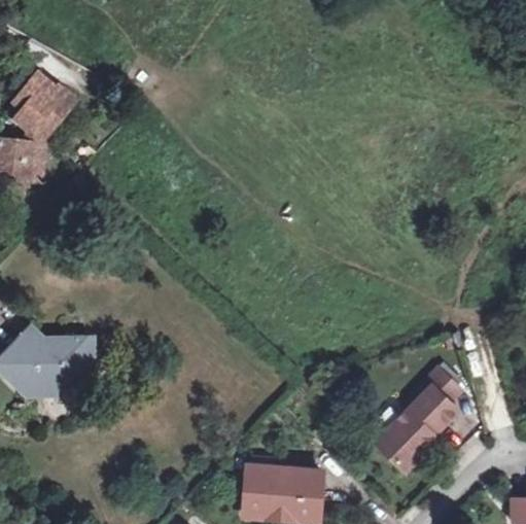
[(34,72),(29,79),(44,93),(50,84),(34,72)]
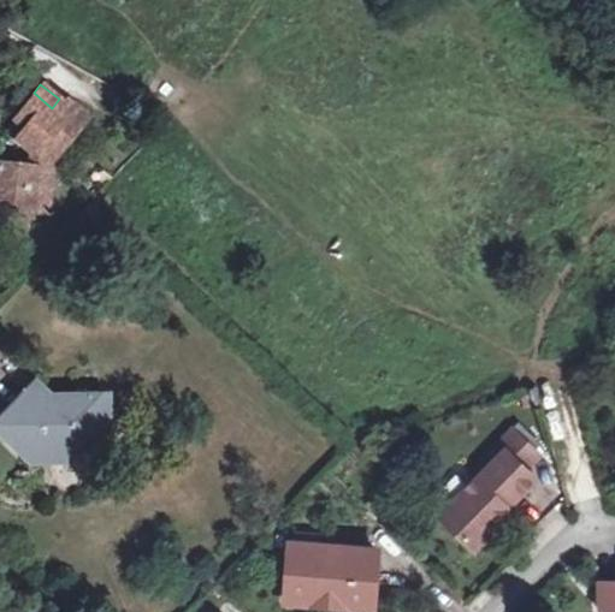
[(52,108),(34,93),(5,126),(33,149),(24,162),(0,159),(0,208),(23,211),(29,212),(30,206),(45,208),(49,156),(81,117),(59,99),(52,108)]
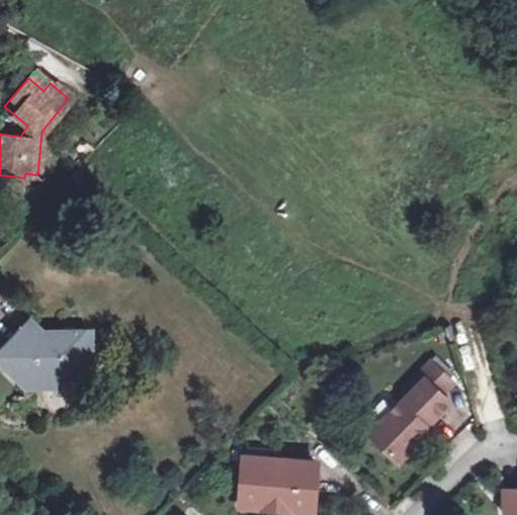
[(28,317),(23,323),(29,330),(35,324),(28,317)]
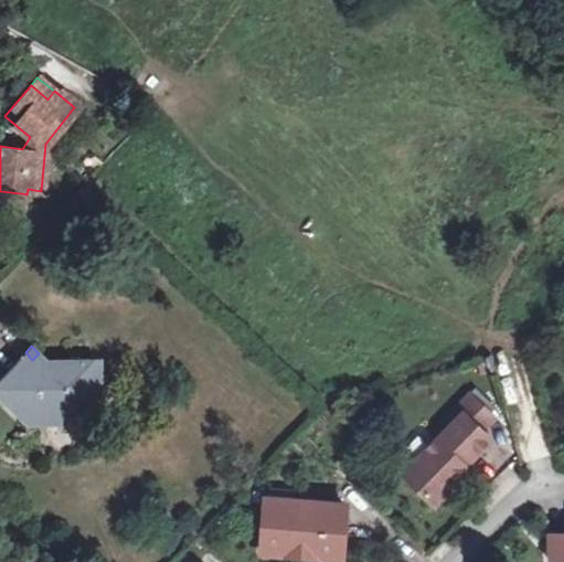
[(25,352),(0,379),(0,384),(32,416),(61,416),(66,416),(80,402),(82,389),(100,389),(100,359),(45,360),(39,353),(32,360),(25,352)]
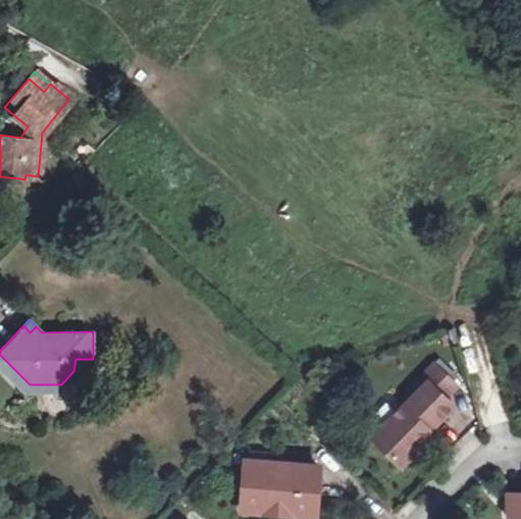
[(30,384),(0,355),(0,368),(24,393),(55,392),(56,384),(30,384)]
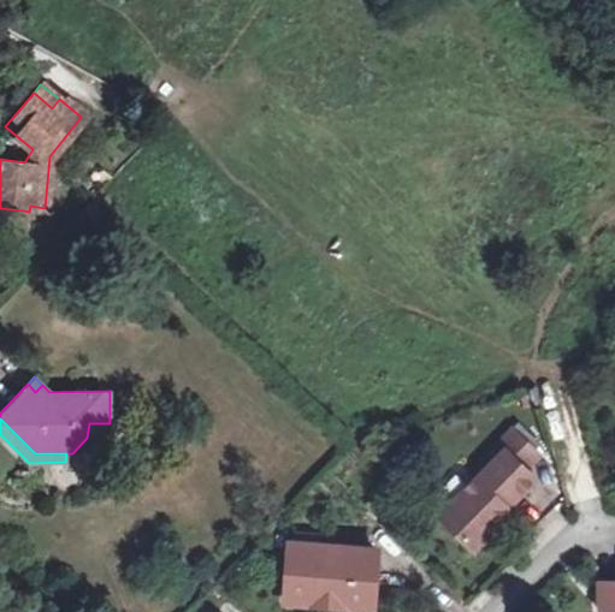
[(89,423),(87,438),(95,439),(110,423),(89,423)]
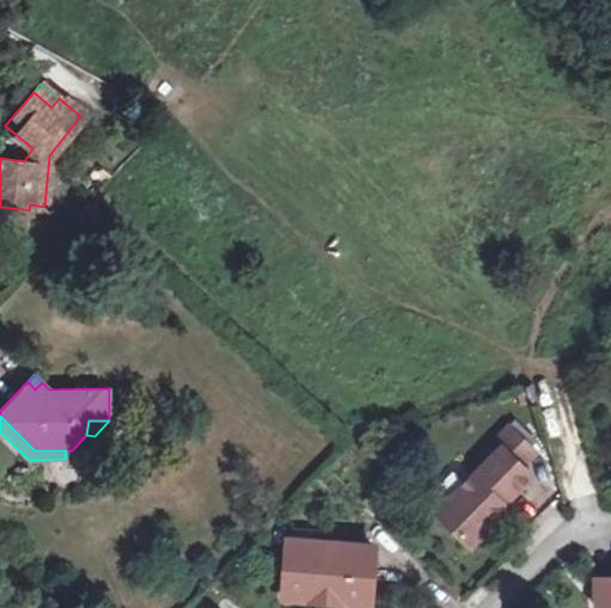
[(468,465),(475,472),(502,443),(521,462),(536,448),(509,423),(468,465)]
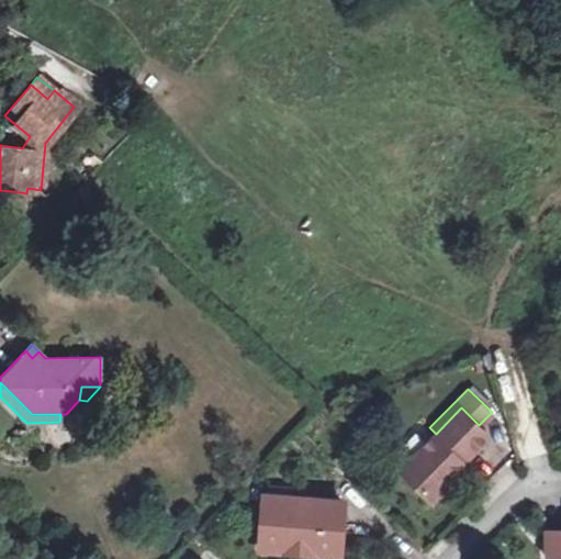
[(432,499),(467,464),(462,459),(472,448),(487,434),(479,425),(461,407),(436,434),(427,443),(403,466),(402,468),(432,499)]
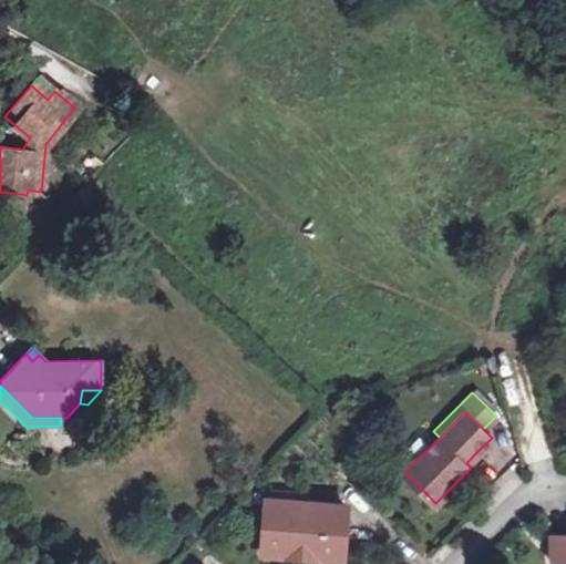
[(395,459),(407,470),(431,447),(419,436),(395,459)]
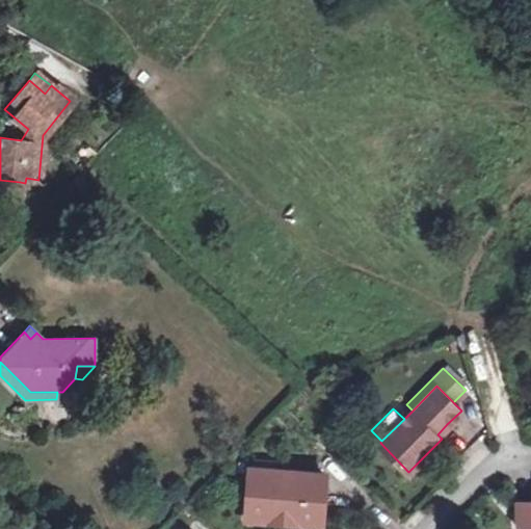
[(323,472),(302,471),(287,485),(283,485),(284,470),(250,467),(247,517),(269,519),(270,504),(285,505),(294,520),(321,523),(323,472)]
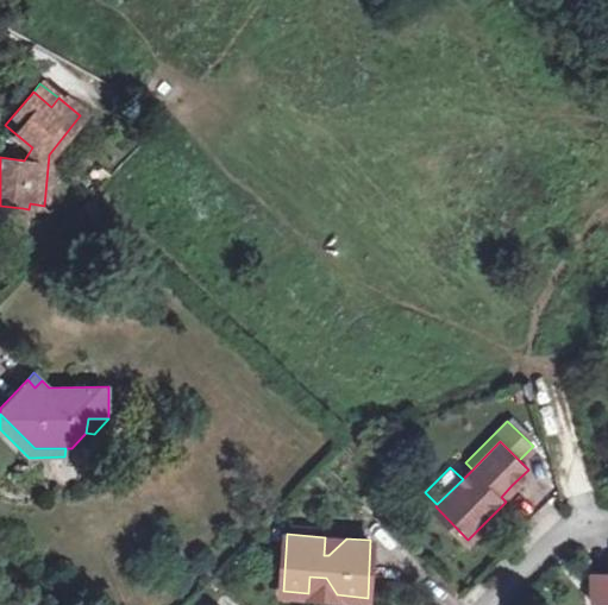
[(346,539),(325,537),(324,555),(328,555),(346,539)]
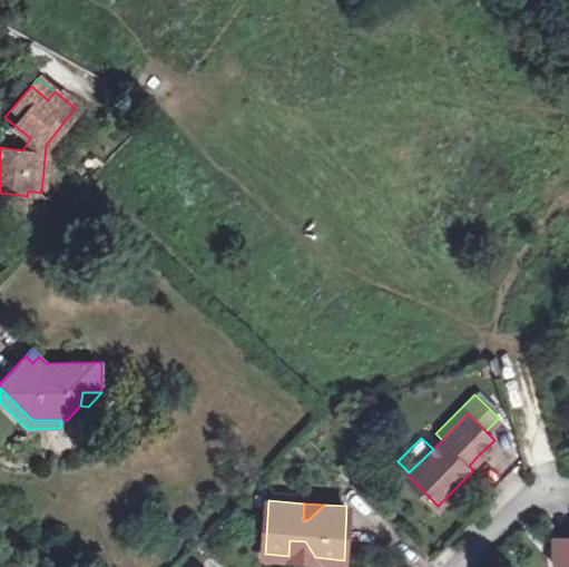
[(558,557),(566,566),(568,566),(568,533),(557,534),(558,557)]
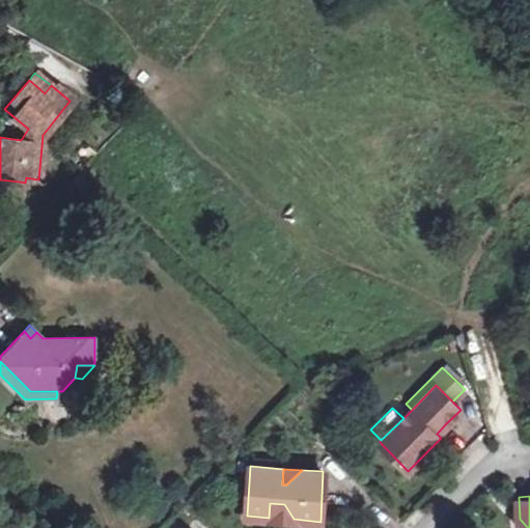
[(270,503),(269,518),(294,519),(284,504),(270,503)]
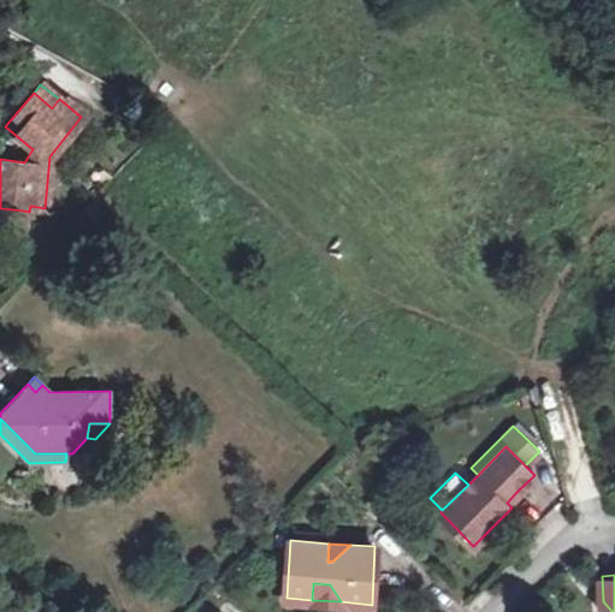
All buildings are outlined.
